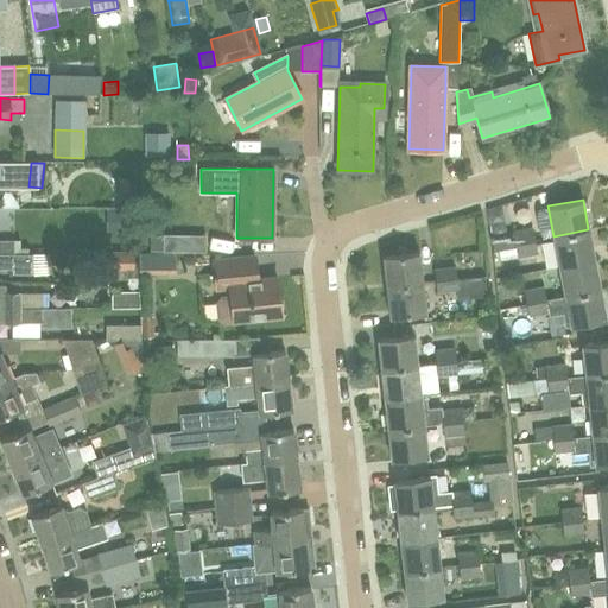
[(107,232),(132,230),(131,209),(107,210),(107,232)]
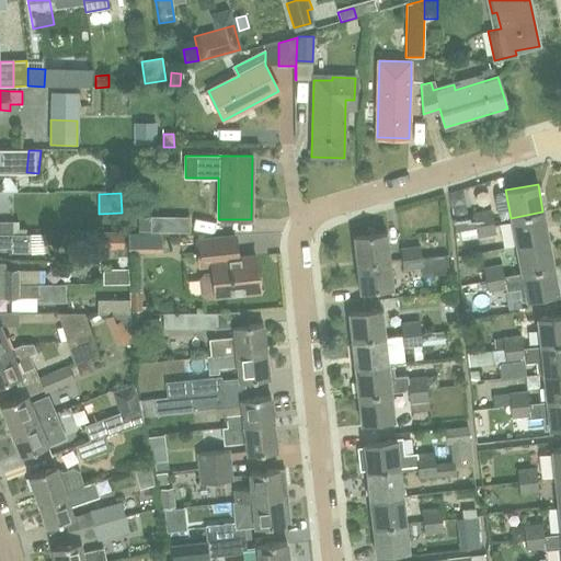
[(473,214),(476,226),(493,221),(491,208),(472,213),(473,214)]
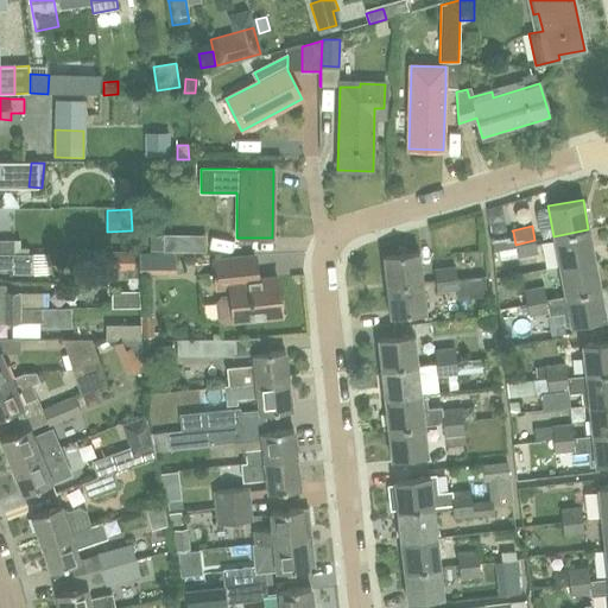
[(559,266),(594,259),(588,229),(553,236),(559,266)]
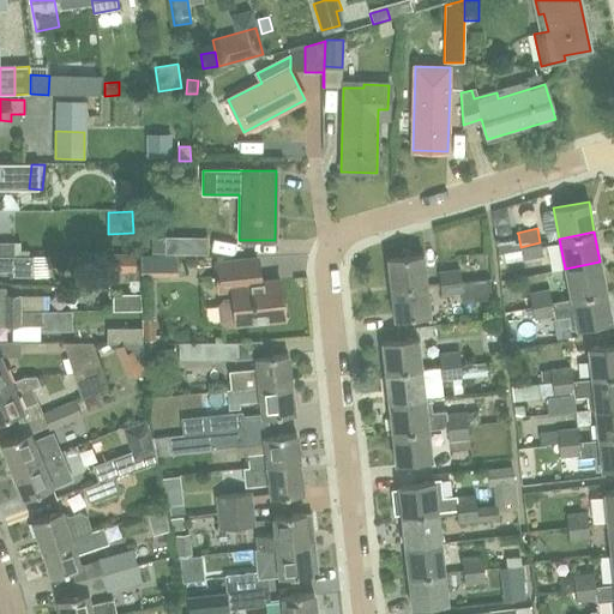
[(518,234),(517,233),(494,238),(498,252),(521,247),(518,234)]
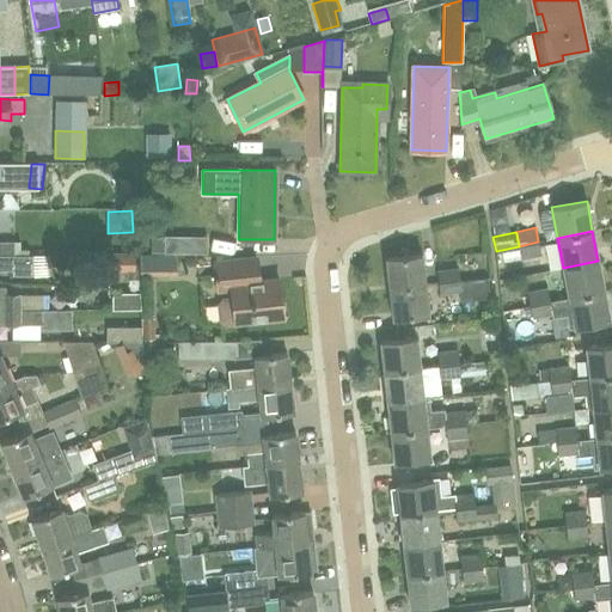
[(0,240),(0,254),(14,255),(14,240),(0,240)]
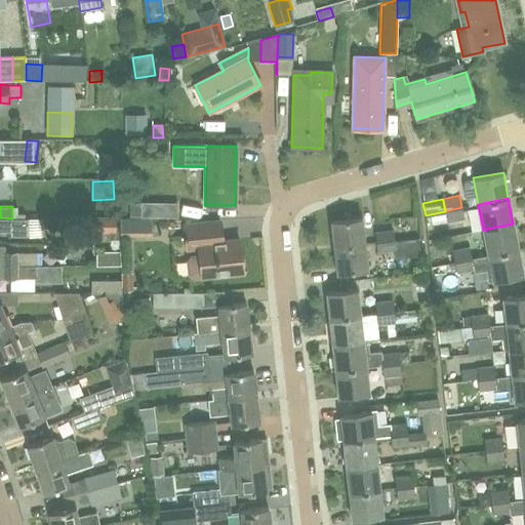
[(445,211),(447,223),(463,219),(461,207),(445,211)]
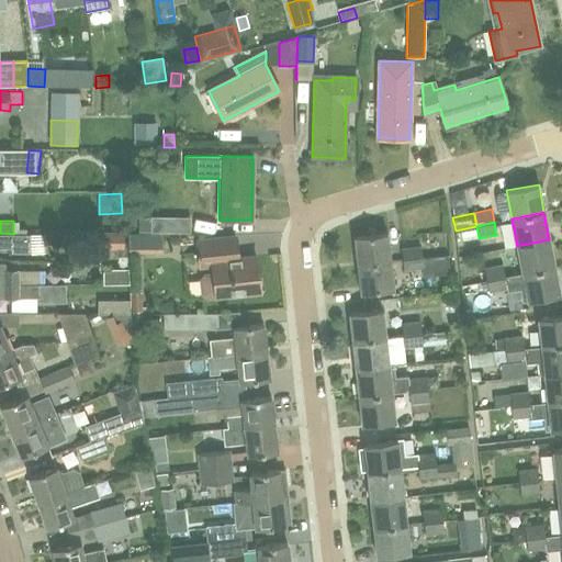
[(0,248),(12,248),(12,254),(30,254),(30,234),(13,234),(0,233),(0,248)]
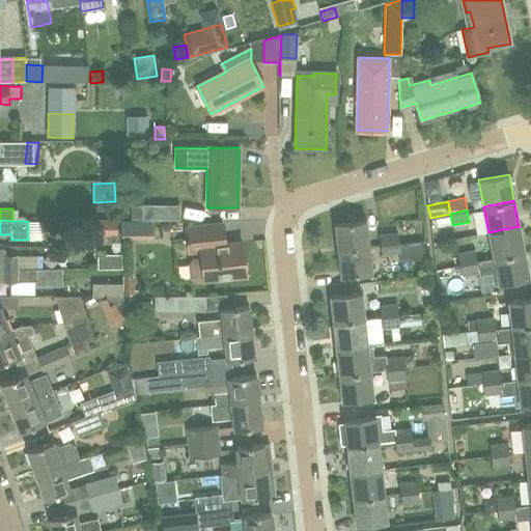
[(117,235),(117,220),(90,220),(91,235),(109,235),(117,235)]
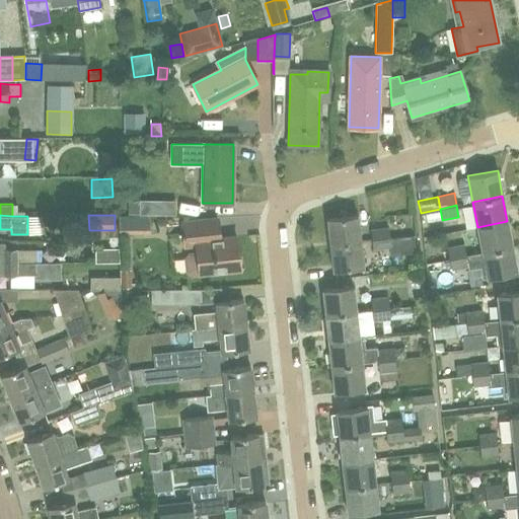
[(329,244),(360,240),(357,215),(326,218),(329,244)]
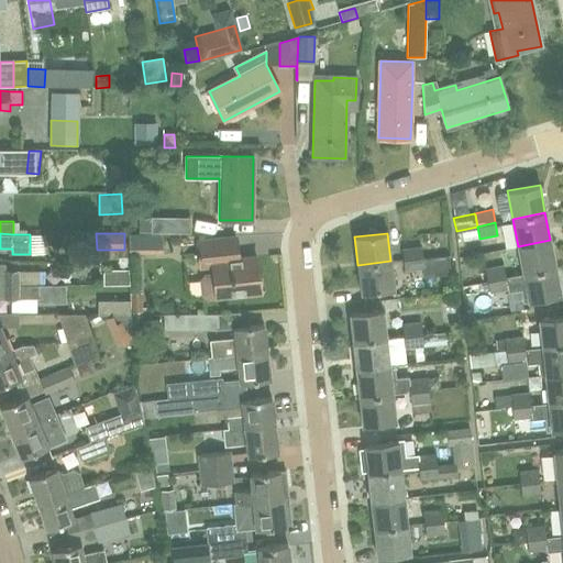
[(229,261),(227,238),(196,241),(199,267),(212,266),(212,273),(205,274),(199,280),(201,296),(207,300),(217,299),(217,296),(258,291),(255,257),(240,260),(229,261)]
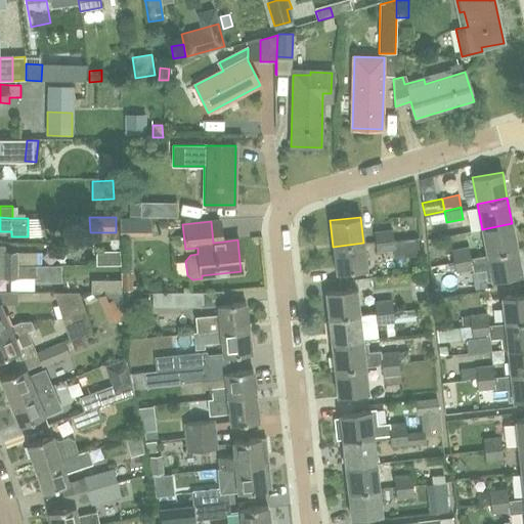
[(486,255),(517,249),(512,223),(482,229),(486,255)]
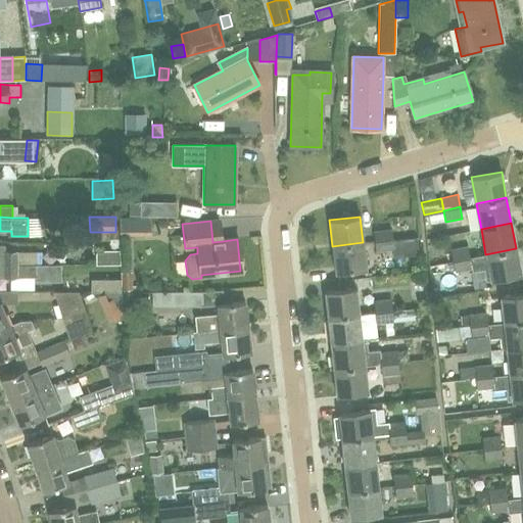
[(375,241),(393,239),(391,229),(374,231),(375,241)]
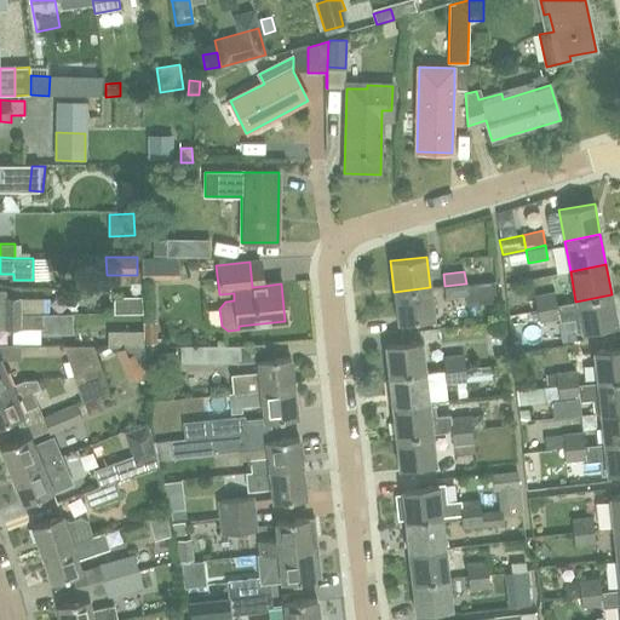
[(466,283),(445,286),(446,298),(465,297),(466,305),(497,302),(495,297),(494,280),(466,283)]
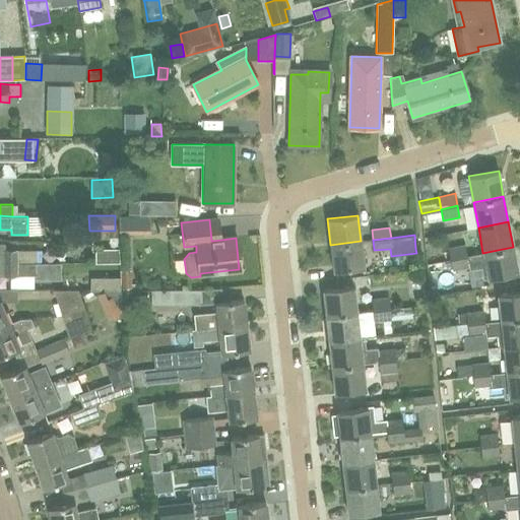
[(333,270),(364,266),(361,241),(330,245),(333,270)]
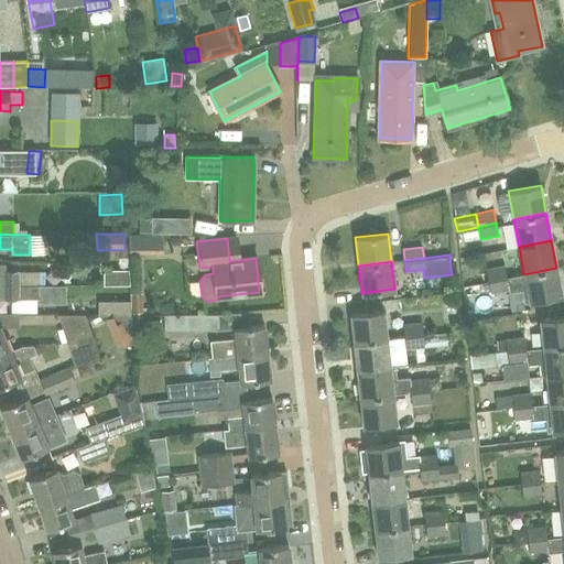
[(488,281),(507,278),(505,264),(486,269),(488,281)]
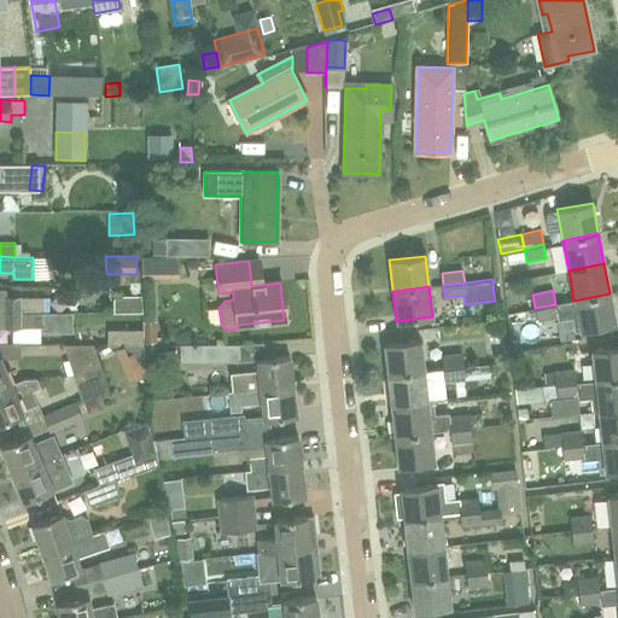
[(0,313),(23,314),(23,313),(23,312),(23,298),(6,298),(6,291),(0,291),(0,313)]
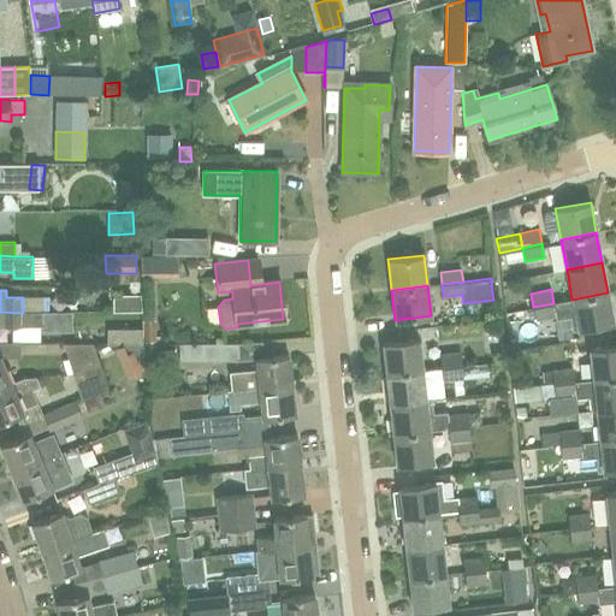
[(614,324),(608,292),(572,300),(554,303),(533,307),(535,321),(556,317),(557,320),(569,318),(573,331),(578,330),(578,331),(614,324)]
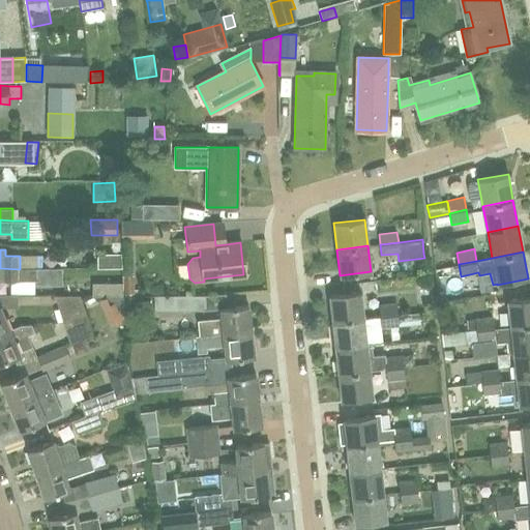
[(120,269),(120,255),(96,255),(96,269),(120,269)]
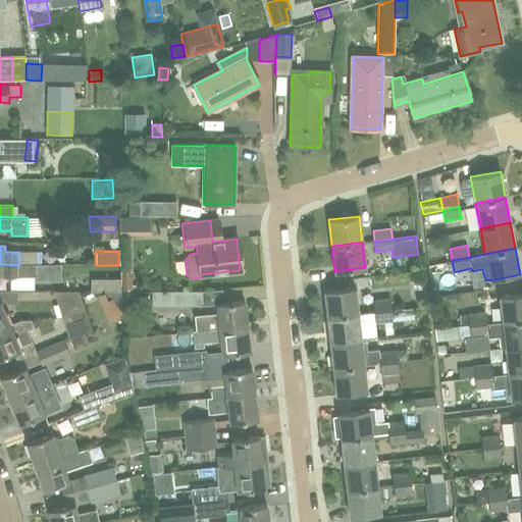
[(19,265),(0,264),(0,276),(19,277),(36,276),(36,264),(19,264),(19,265)]
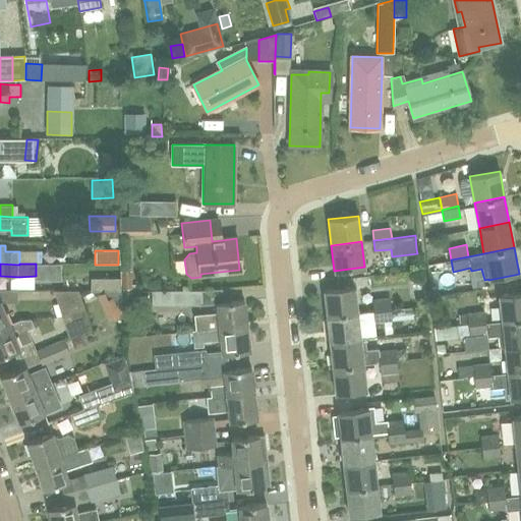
[(132,289),(132,271),(130,271),(130,269),(122,269),(122,272),(121,272),(120,278),(119,278),(120,289),(132,289)]
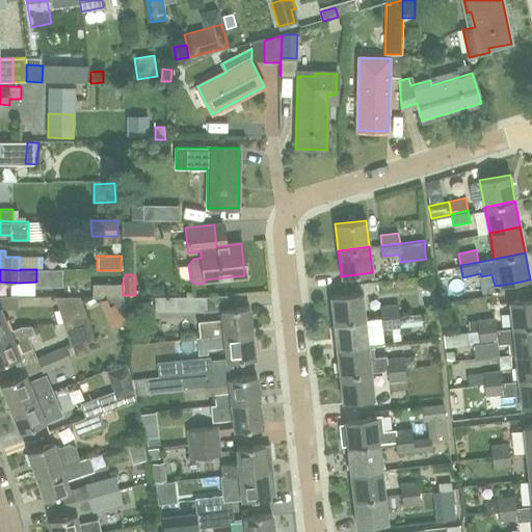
[(115,297),(123,297),(123,295),(122,284),(92,284),(92,297),(100,297),(111,297),(115,297)]
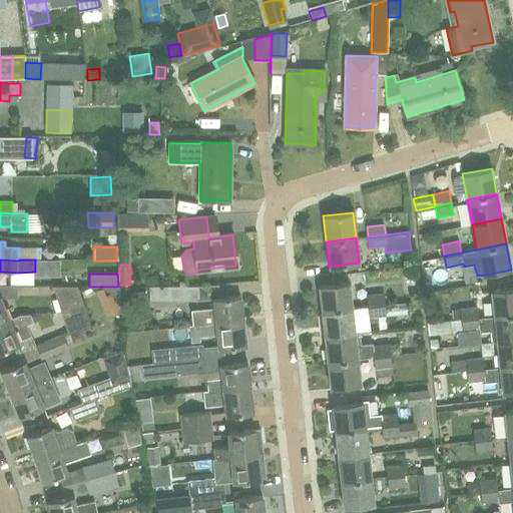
[(322,311),(353,307),(350,282),(319,285),(322,311)]
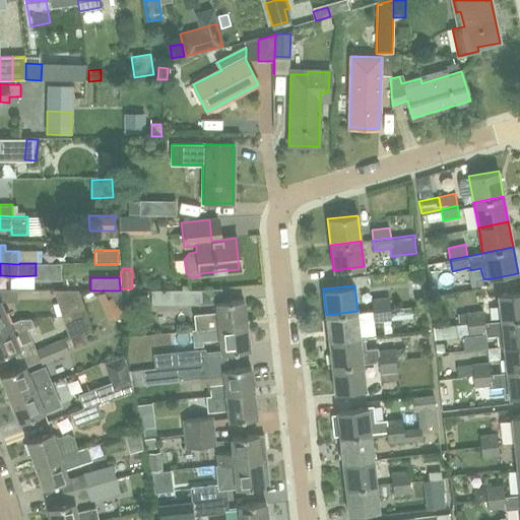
[(62,315),(84,309),(78,290),(54,290),(62,315)]
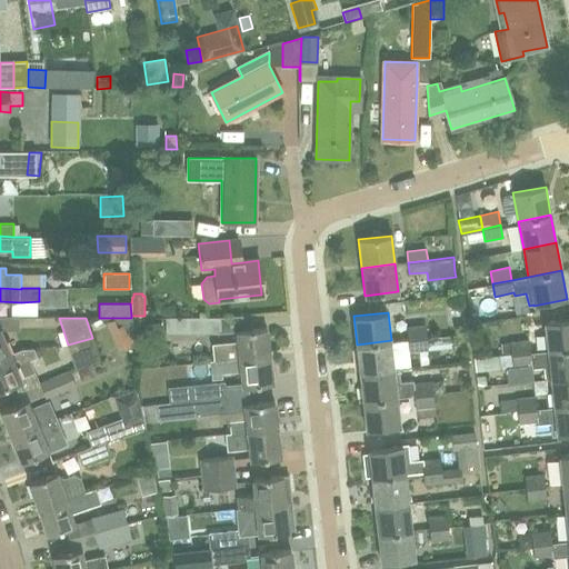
[(128,328),(123,318),(119,318),(107,318),(115,335),(128,328)]
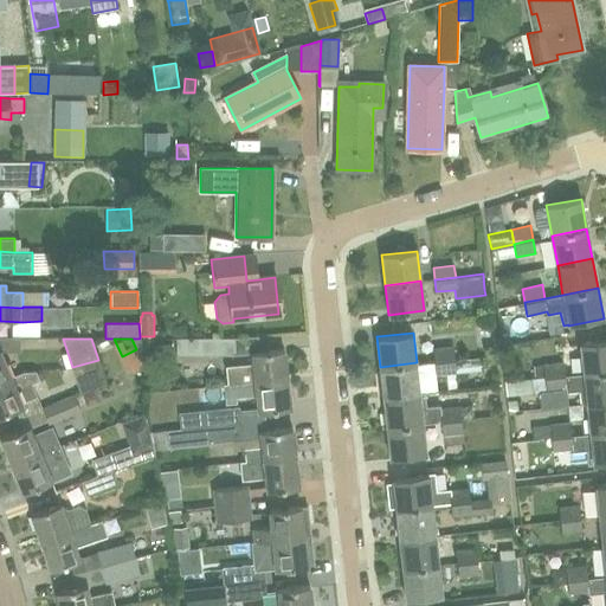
[(234,355),(234,339),(176,339),(176,355),(234,355)]
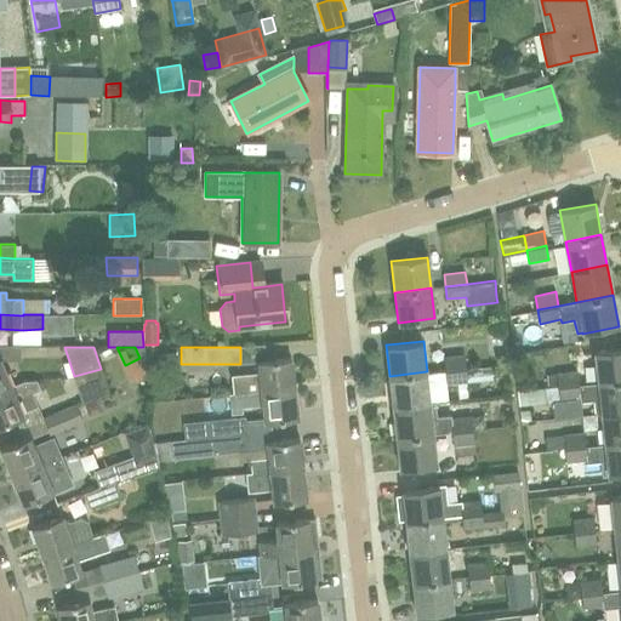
[(598,383),(620,380),(620,348),(594,352),(598,383)]
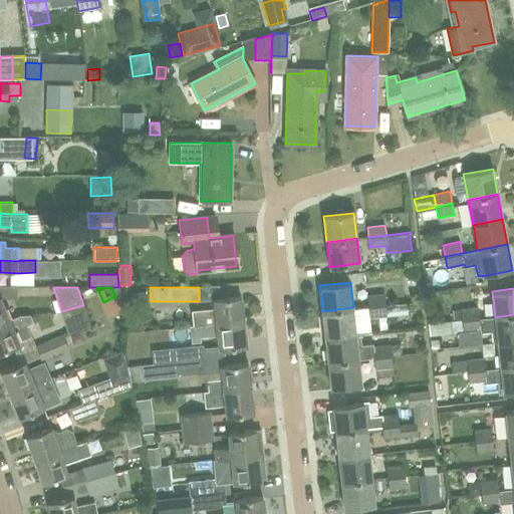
[(368,306),(386,304),(386,303),(384,294),(384,293),(367,295),(368,306)]
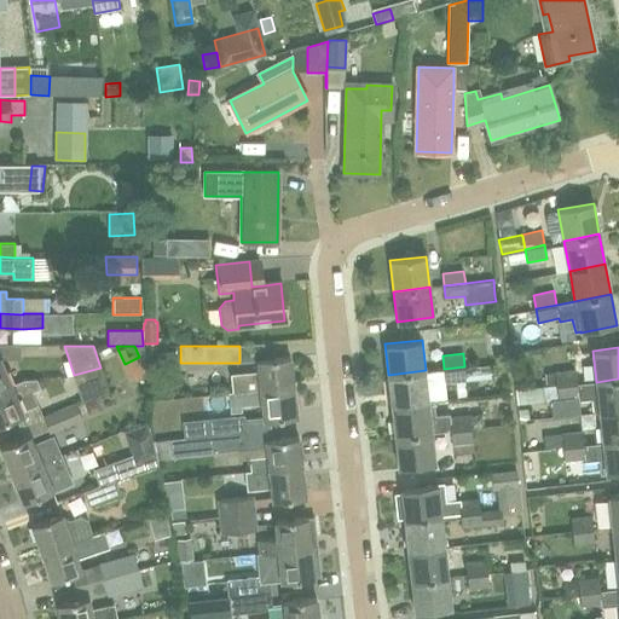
[(232,393),(291,387),(289,357),(256,359),(258,371),(231,374),(232,393)]
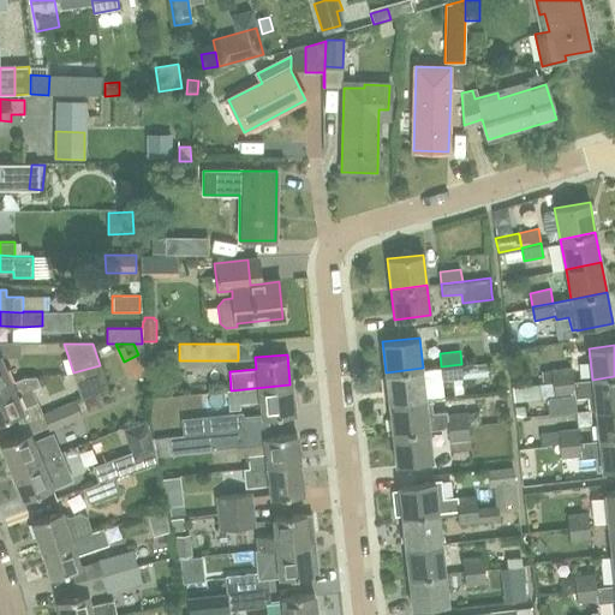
[(502,360),(501,360),(490,363),(491,374),(503,372),(502,360)]
